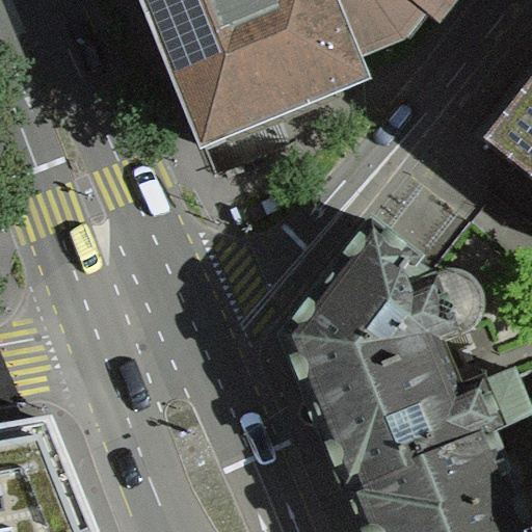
[(136,0),(186,120),(198,152),(358,86),(349,63),(396,44),(418,16),(431,26),(452,0),(136,0)]
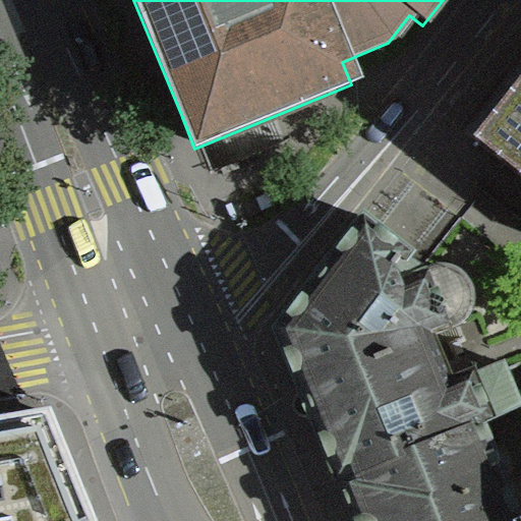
[(520,186),(520,80),(470,146),(500,169),(520,186)]
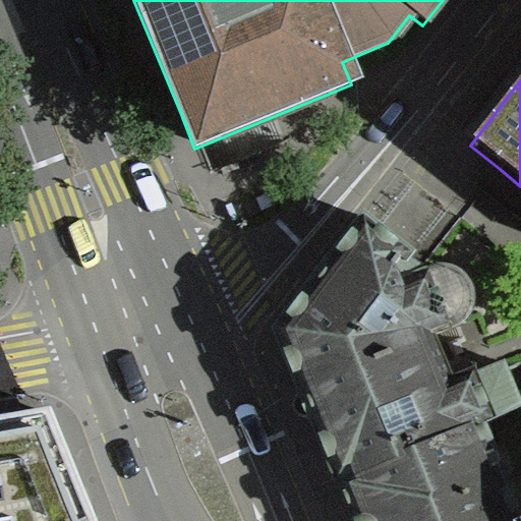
[(295,305),(273,335),(295,392),(426,338),(427,340),(461,327),(460,324),(464,317),(467,312),(468,305),(467,296),(465,291),(460,283),(456,279),(449,276),(444,274),(438,273),(431,274),(422,278),(415,273),(403,263),(406,258),(359,221),(295,305)]
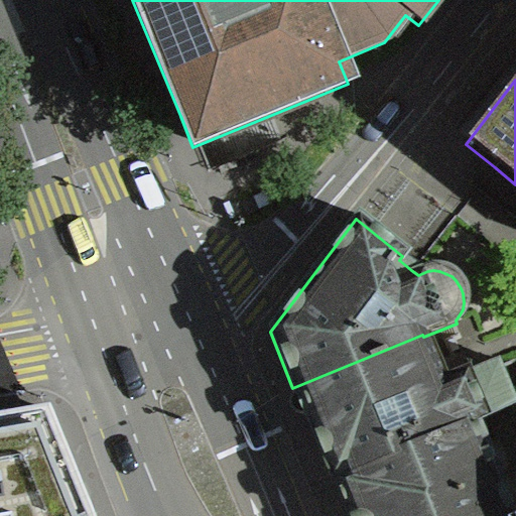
[(422,335),(292,388),(304,418),(331,482),(472,424),(511,405),(495,365),(465,377),(465,375),(442,384),(423,337),(422,335)]
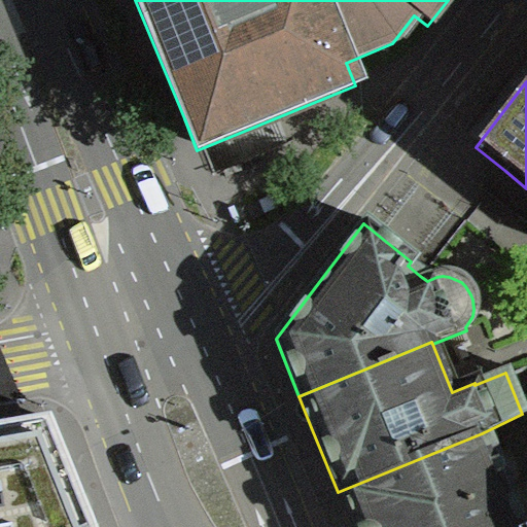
[(0,526),(89,526),(97,524),(86,501),(50,416),(49,413),(0,421),(0,526)]
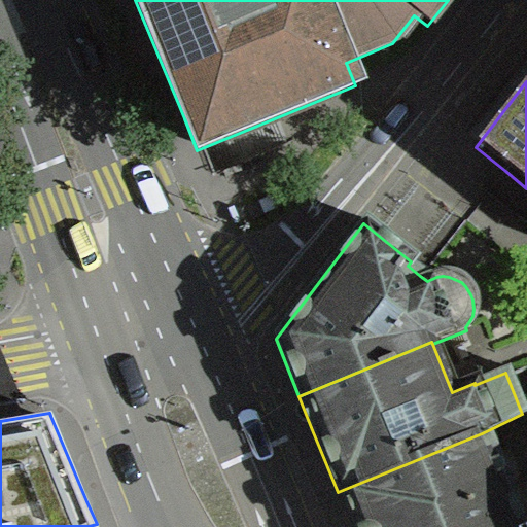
[(348,517),(352,526),(526,526),(526,481),(526,480),(504,489),(482,433),(338,492),(348,517)]
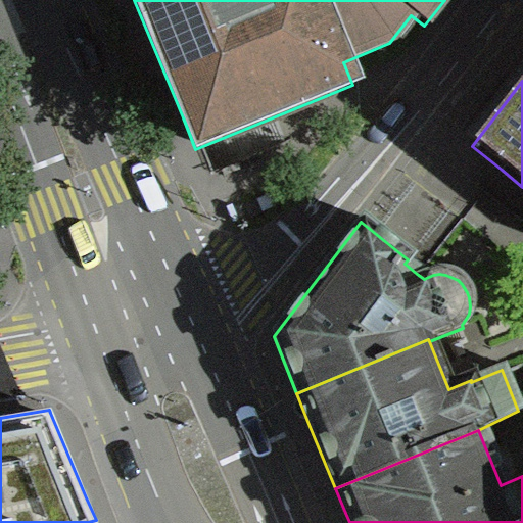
All buildings are outlined.
